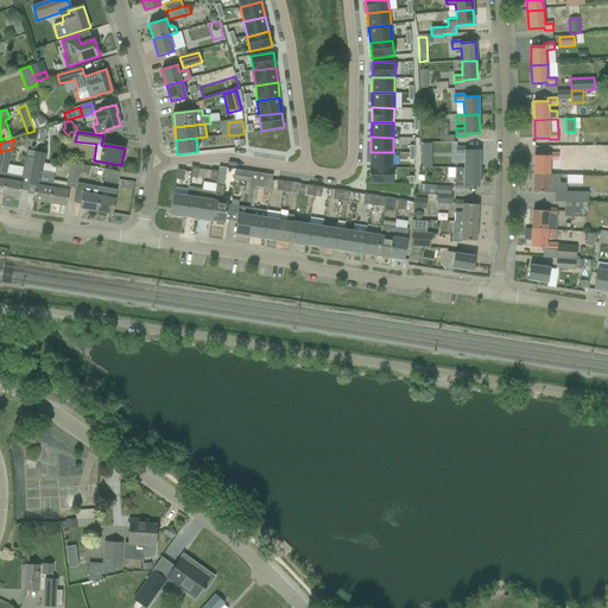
[(464,169),(480,169),(480,151),(466,150),(466,147),(456,147),(456,154),(464,154),(464,169)]
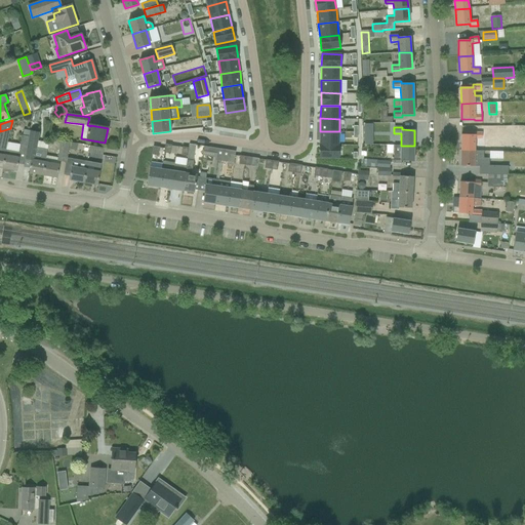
[(0,167),(3,168),(6,150),(10,128),(0,131),(0,167)]
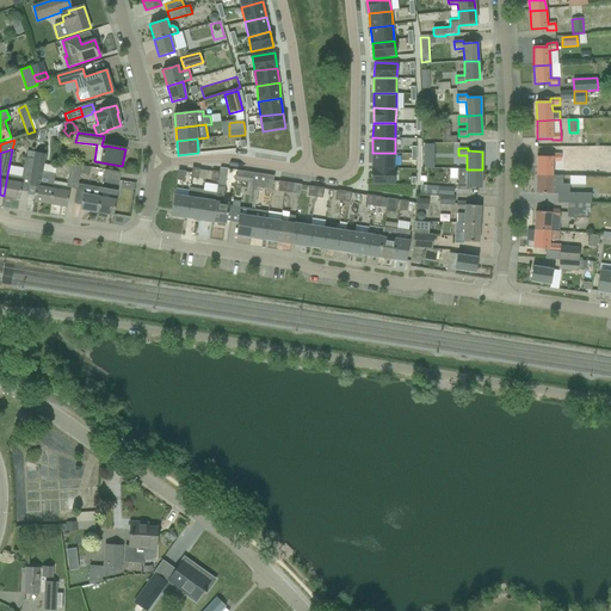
[(34,159),(30,180),(41,183),(43,172),(45,154),(35,152),(35,153),(34,159)]
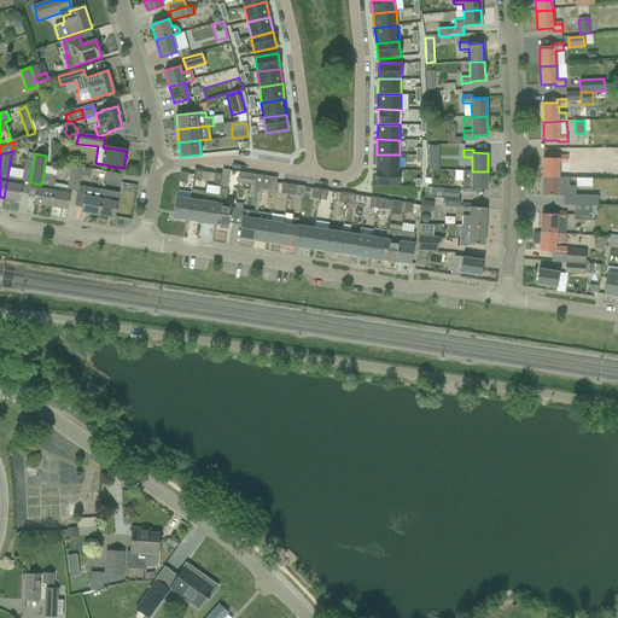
[(377,155),(377,170),(400,170),(400,155),(377,155)]
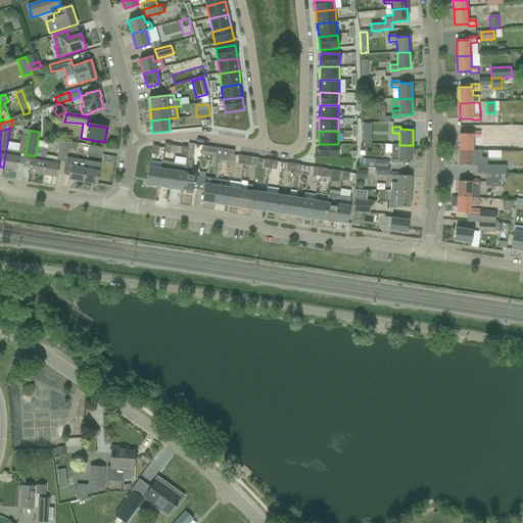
[(460,134),(460,149),(473,150),(481,150),(481,146),(481,138),(480,138),(480,133),(473,132),(473,134),(470,134),(460,134)]
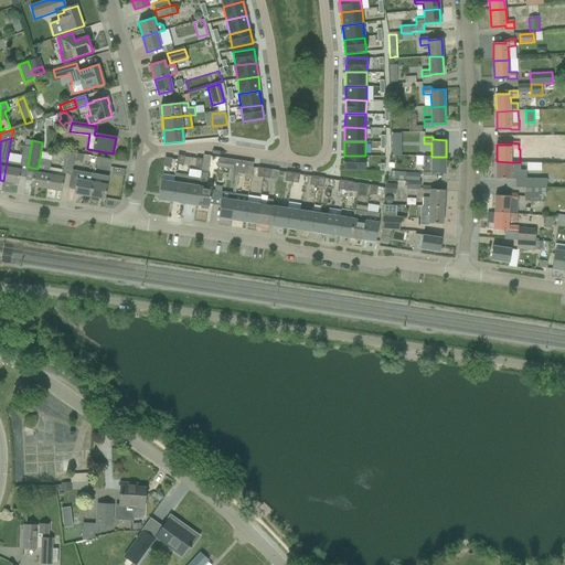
[(7,161),(3,181),(19,184),(20,177),(25,178),(27,171),(28,167),(31,147),(23,146),(21,157),(20,164),(7,161)]
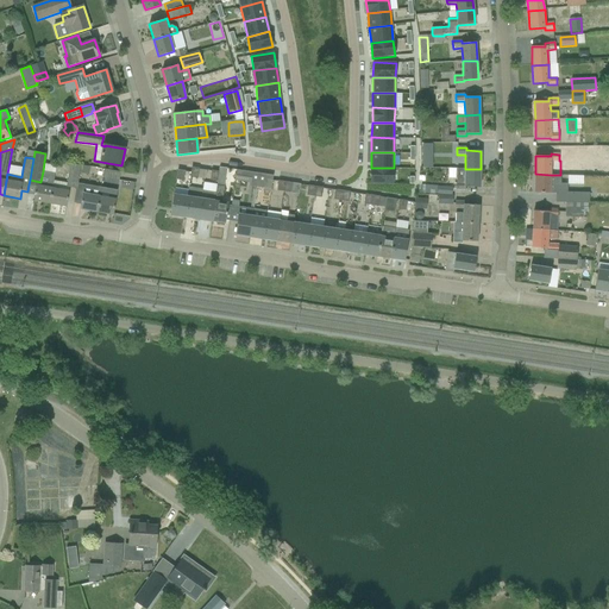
[(81,164),(70,163),(67,183),(67,187),(70,187),(76,188),(74,203),(77,183),(81,164)]
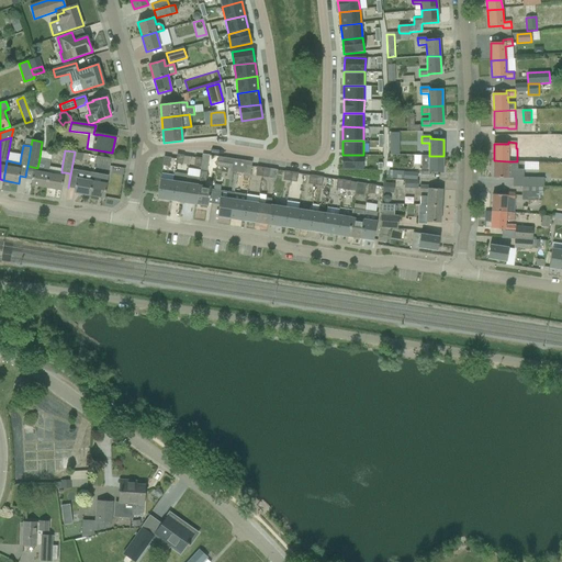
[(343,155),(343,168),(362,169),(363,155),(343,155)]
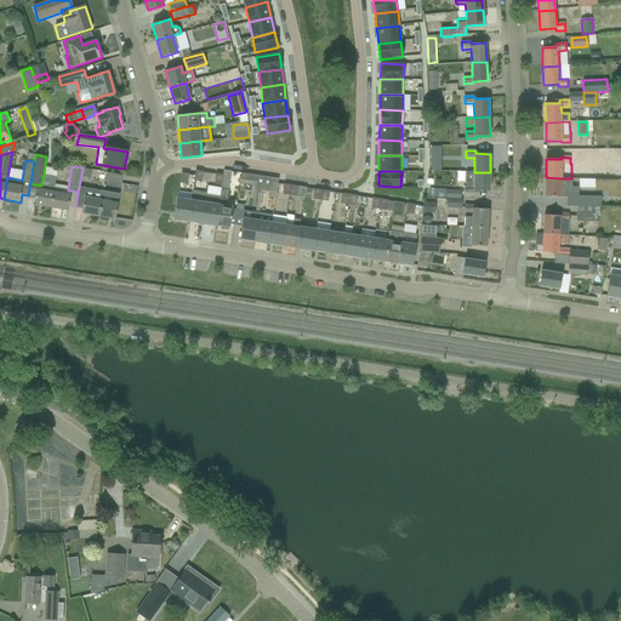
[(104,181),(121,183),(123,176),(106,172),(104,181)]
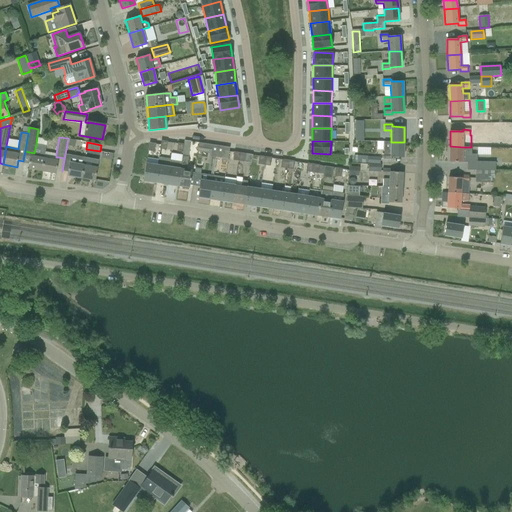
[(383,159),(391,159),(391,157),(403,157),(404,142),(391,142),(384,142),(383,154),(383,159)]
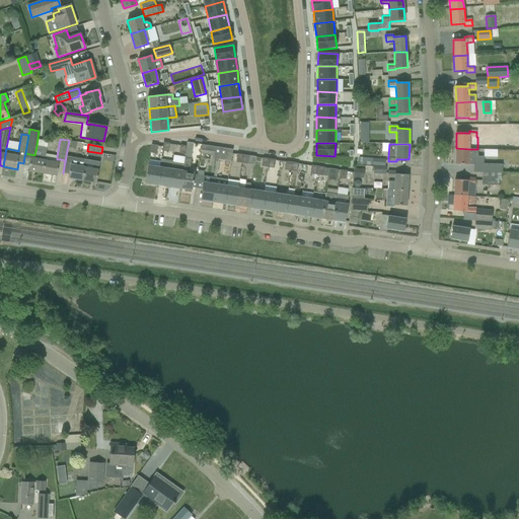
[(212,146),(202,145),(200,153),(211,155),(212,146)]
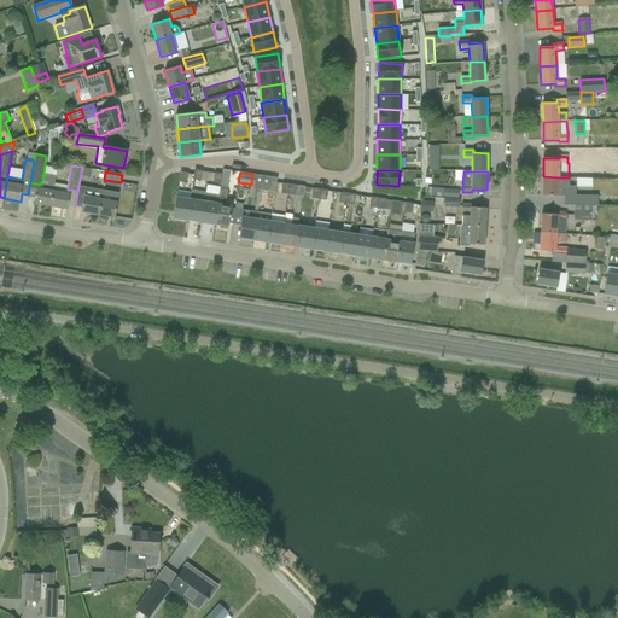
[(30,182),(29,187),(38,188),(34,204),(51,207),(53,191),(57,176),(44,174),(41,185),(30,182)]
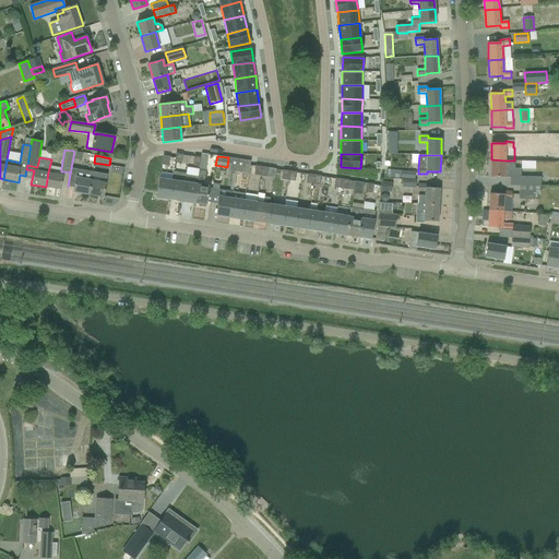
[(250,162),(246,161),(238,159),(236,171),(241,173),(241,176),(242,176),(248,177),(250,162)]
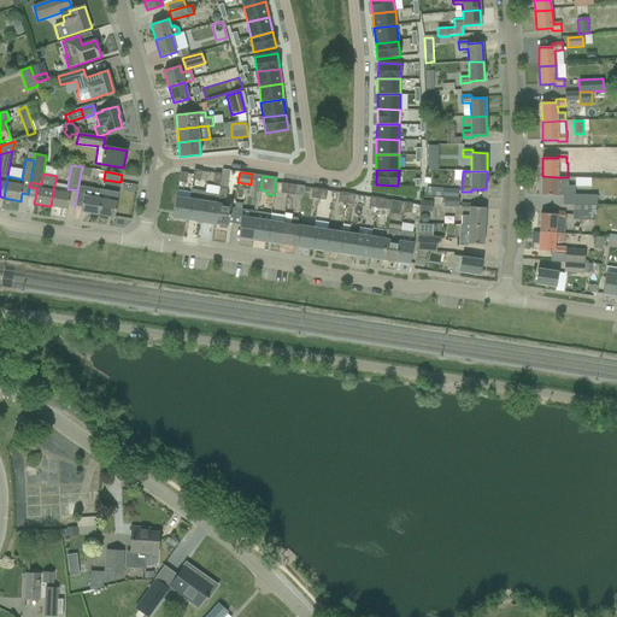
[(542,176),(541,195),(553,195),(557,195),(575,197),(575,186),(568,186),(569,177),(568,177),(558,177),(542,176)]
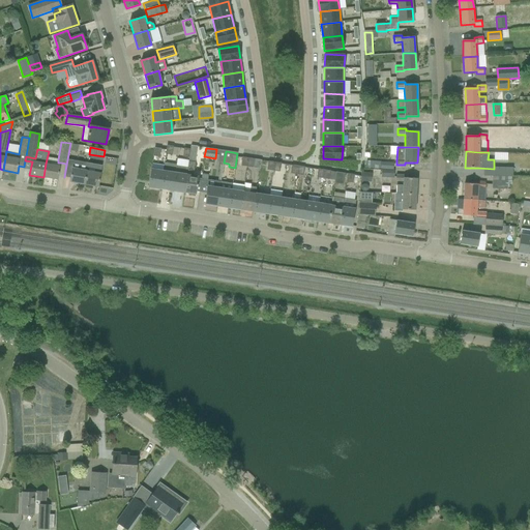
[(240,166),(247,167),(249,158),(242,157),(240,166)]
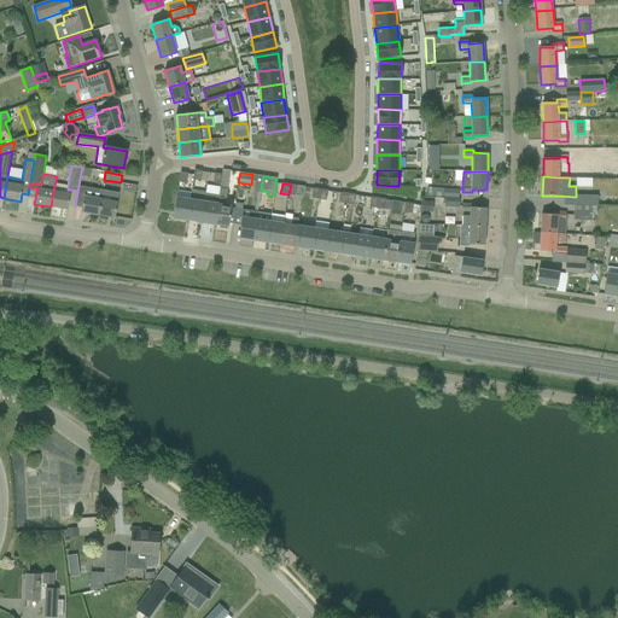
[(207,185),(205,193),(219,196),(220,187),(207,185)]
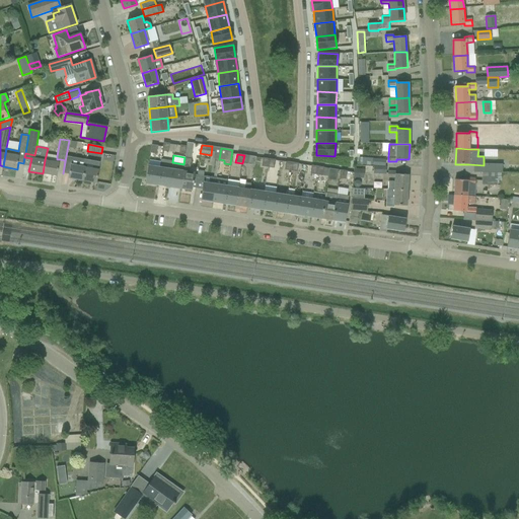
[(69,178),(83,180),(86,160),(66,156),(63,173),(69,174),(69,178)]
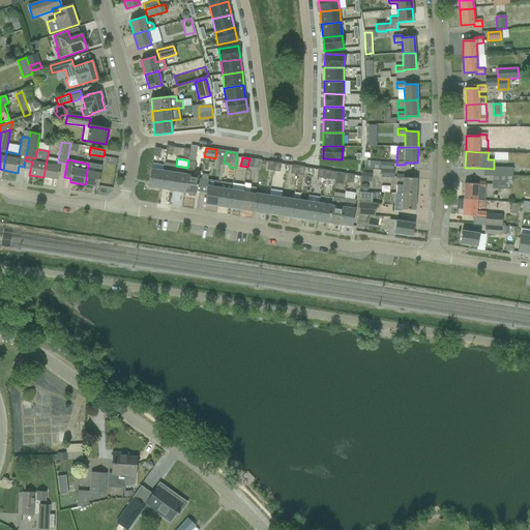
[(187,168),(184,193),(196,195),(197,192),(199,193),(201,179),(199,179),(199,177),(193,176),(195,164),(188,163),(187,168)]
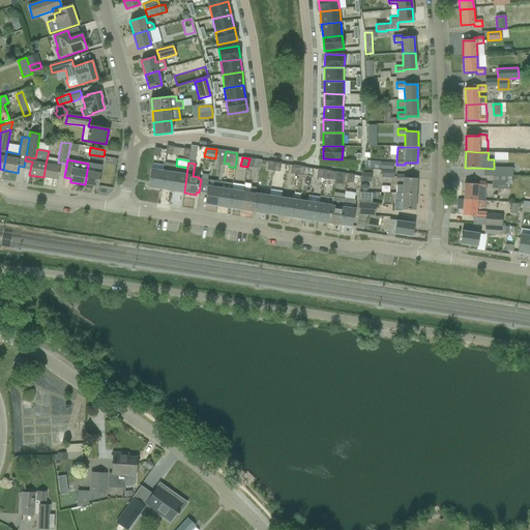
[(272,171),(280,172),(282,164),(273,163),(272,171)]
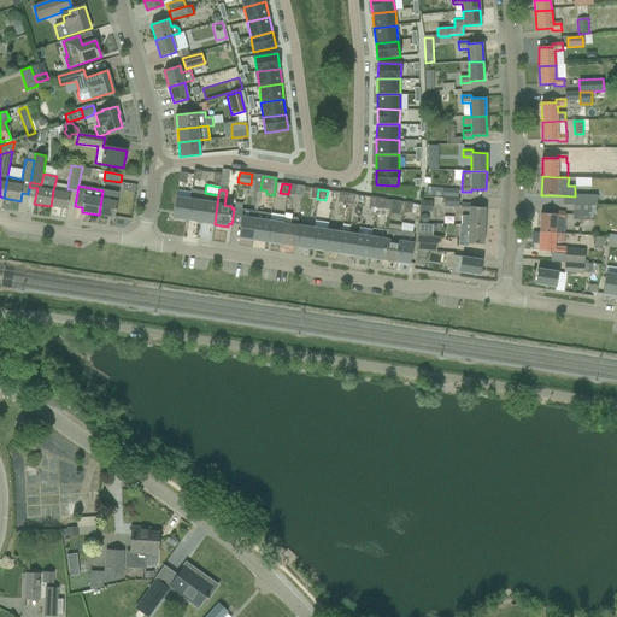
[(51,206),(68,210),(70,193),(53,191),(51,206)]
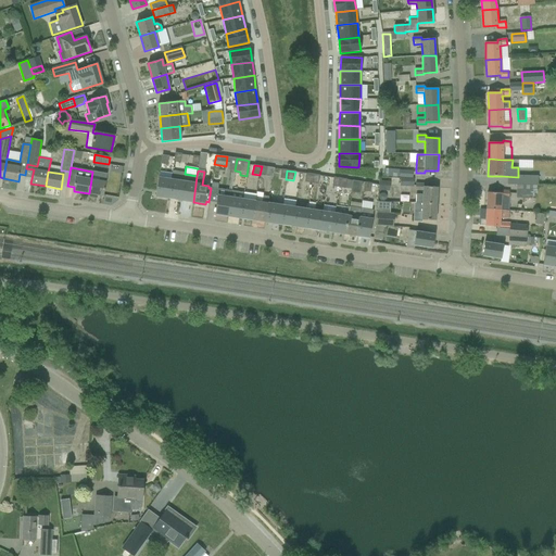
[(89,193),(103,196),(108,174),(92,172),(89,193)]
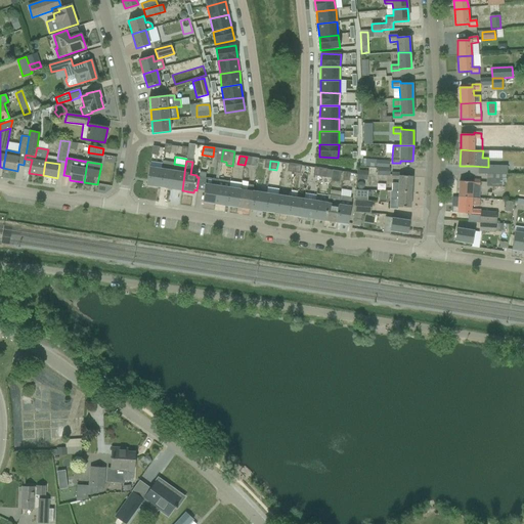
[(172,188),(182,190),(185,166),(176,165),(172,188)]
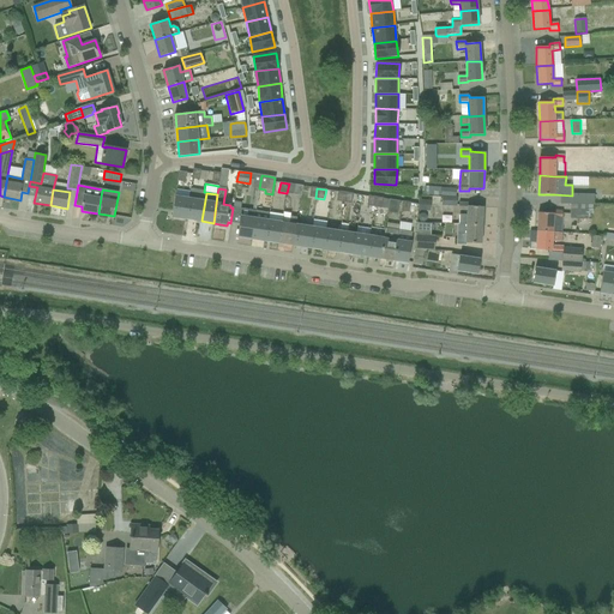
[(575,194),(575,204),(594,205),(594,194),(575,194)]
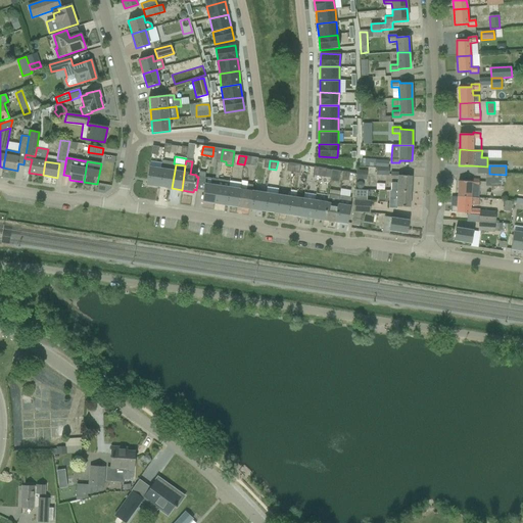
[(146,185),(159,187),(162,169),(149,168),(146,185)]
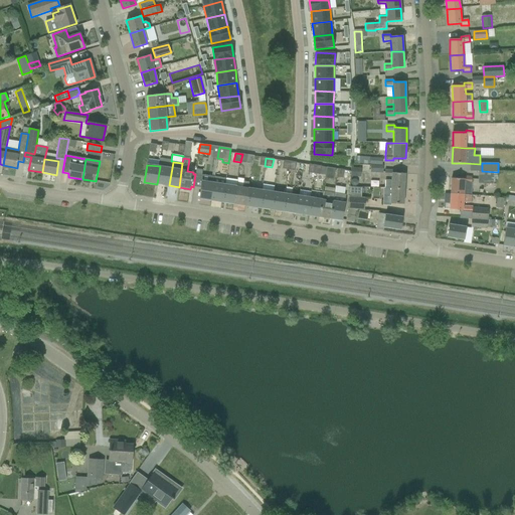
[(320,175),(320,174),(321,166),(314,165),(313,173),(313,174),(320,175)]
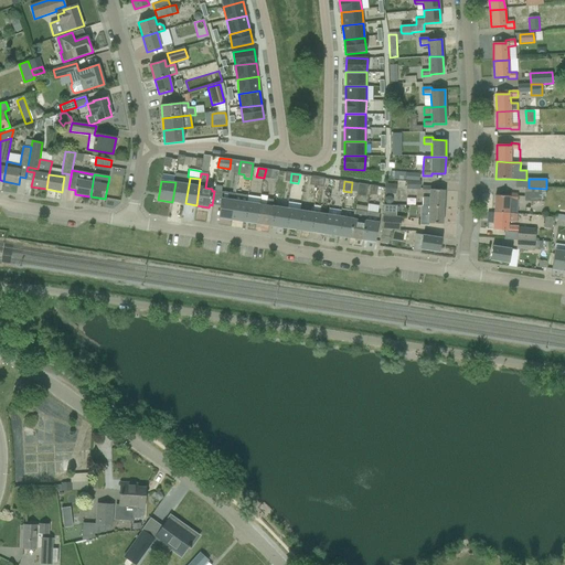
[(406,190),(419,190),(420,182),(407,181),(406,190)]
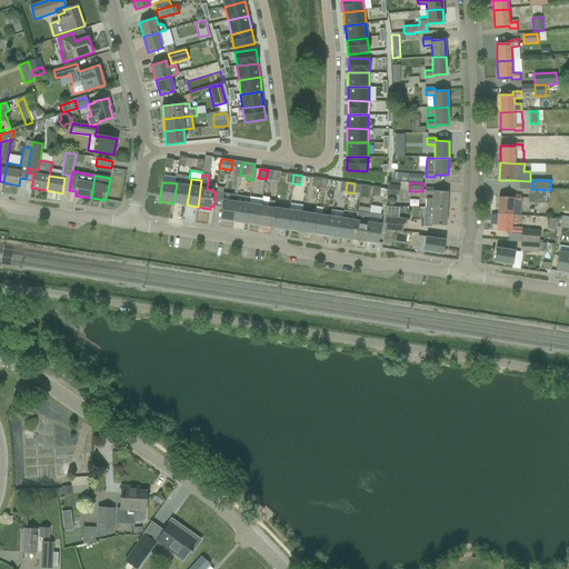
[(173,203),(187,205),(190,186),(177,183),(173,203)]
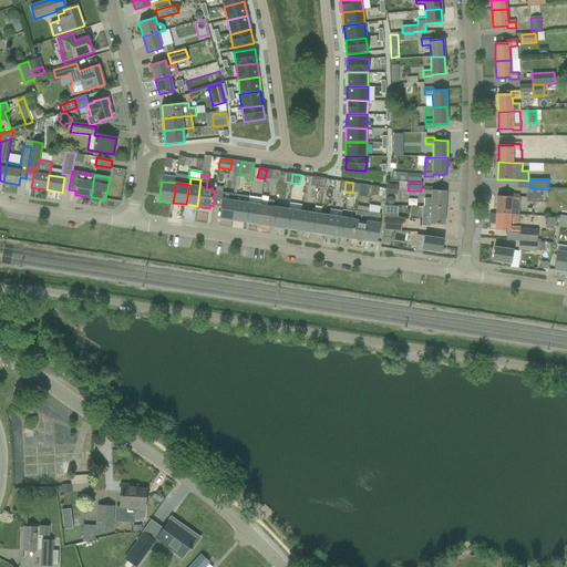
[(358,196),(367,198),(369,186),(359,184),(359,185),(358,193),(358,196)]
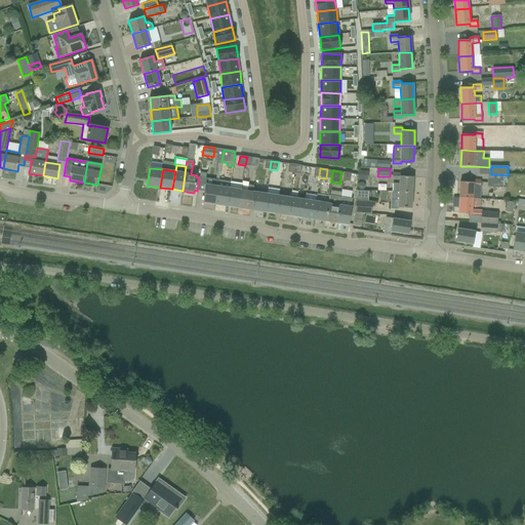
[(358,175),(358,180),(359,180),(368,180),(369,171),(358,171),(358,175)]
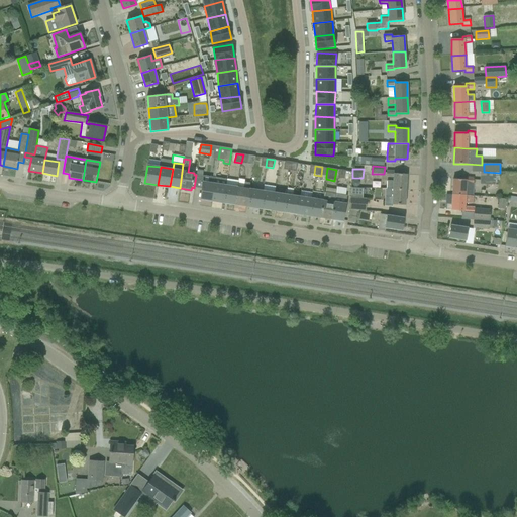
[(387,188),(406,190),(407,174),(395,173),(395,171),(387,171),(387,176),(394,177),(393,181),(387,180),(387,188)]
